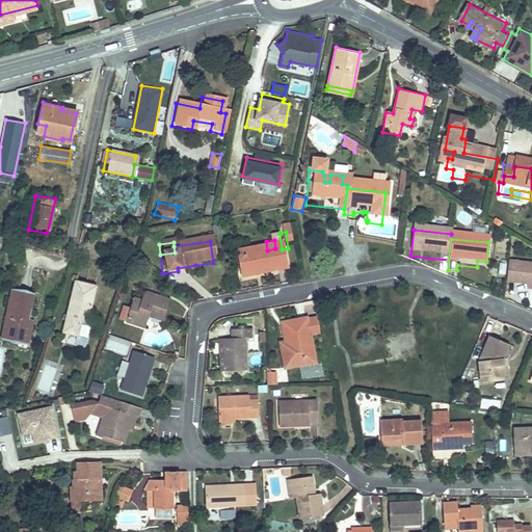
[(275,248),(267,250),(232,256),(236,281),(281,273),(276,248),(275,248)]
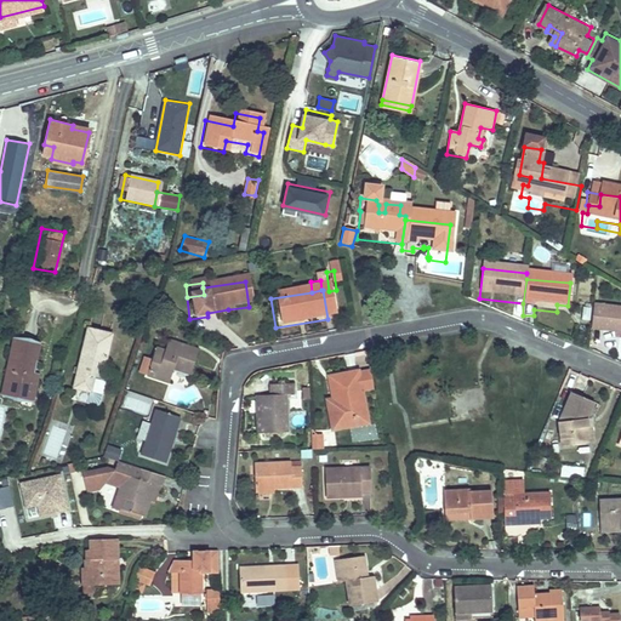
[(620,318),(593,315),(591,340),(620,341),(620,318)]
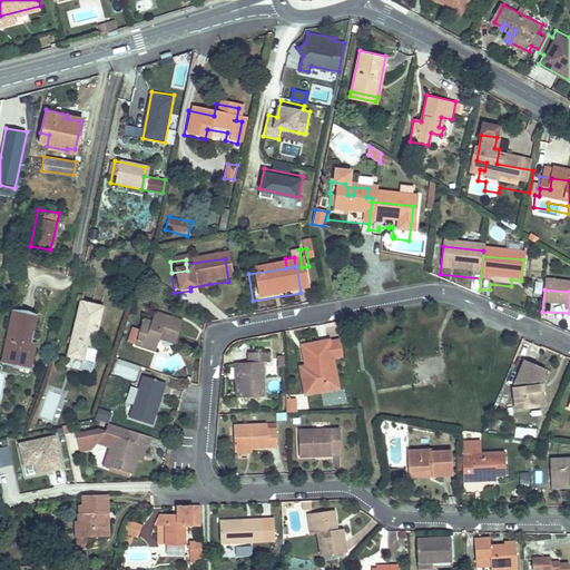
[(82,303),(64,355),(78,360),(82,347),(90,350),(102,311),(82,303)]
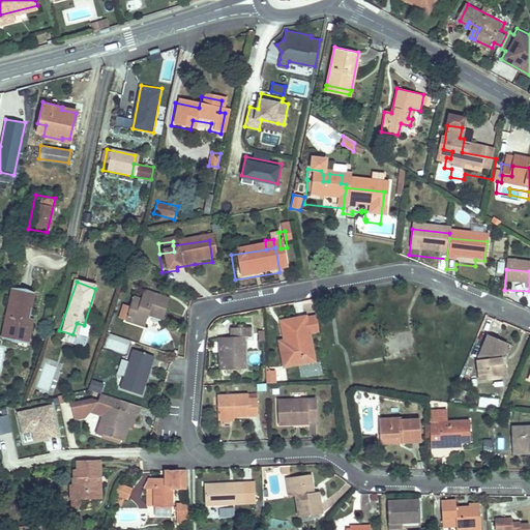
[(7,314),(4,327),(10,329),(9,336),(19,339),(21,333),(29,335),(32,324),(28,323),(31,311),(34,292),(32,291),(19,289),(16,288),(10,314),(7,314)]
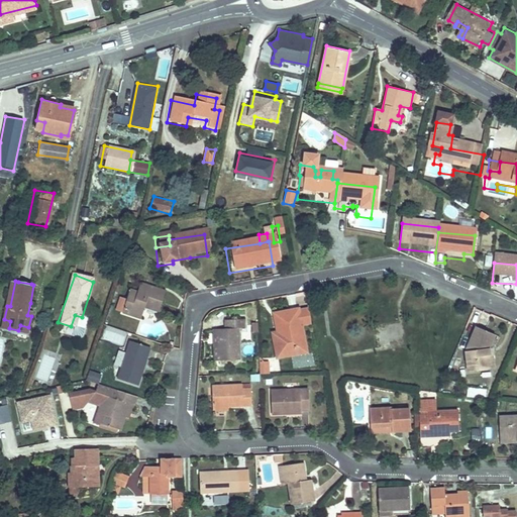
[(140,287),(137,297),(143,299),(146,289),(140,287)]
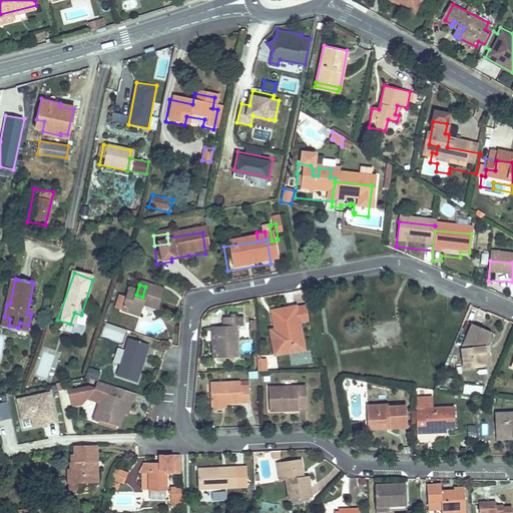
[(142,297),(136,295),(129,292),(122,316),(138,321),(142,309),(157,313),(163,293),(145,287),(142,297)]
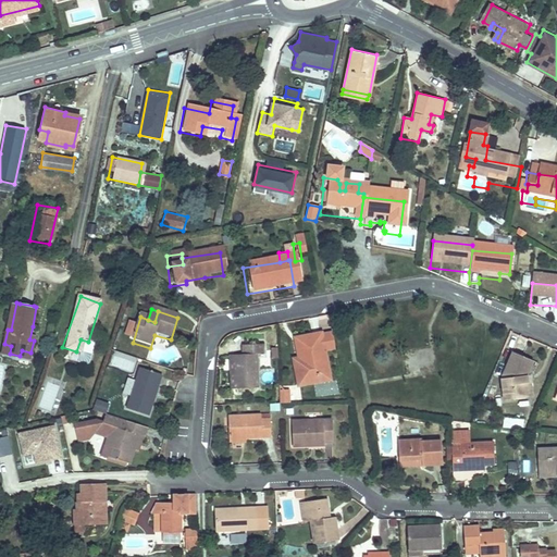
[(330,386),(324,357),(321,343),(321,341),(295,346),(300,376),(295,378),(298,393),(330,386)]
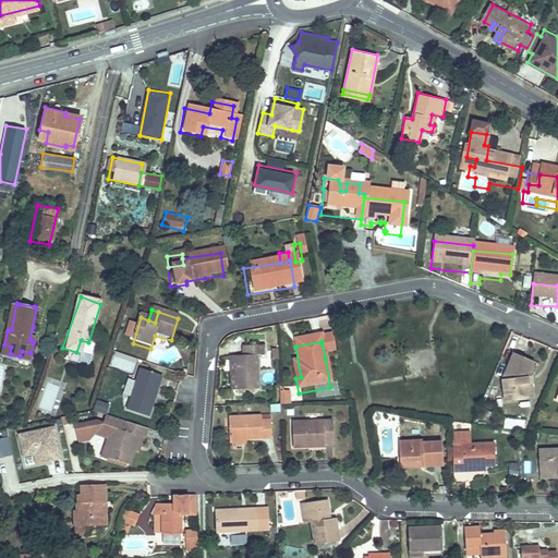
[(325,358),(336,356),(334,341),(322,343),(325,358)]
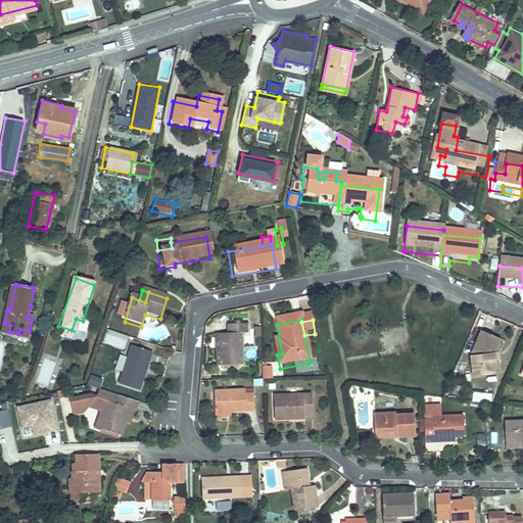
[(231,335),(220,335),(221,366),(241,366),(240,335),(248,334),(248,325),(230,326),(231,335)]
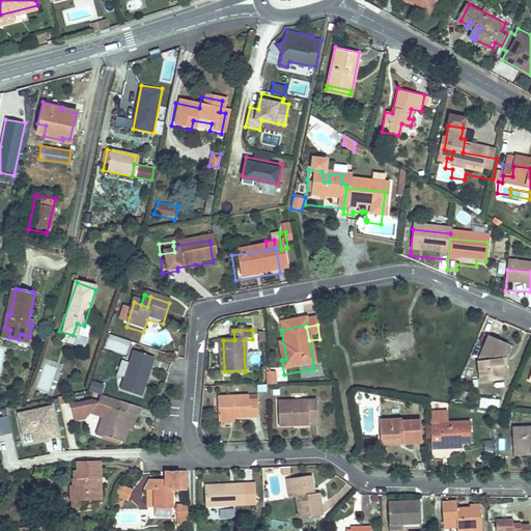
[(111,336),(107,348),(126,354),(129,341),(111,336)]
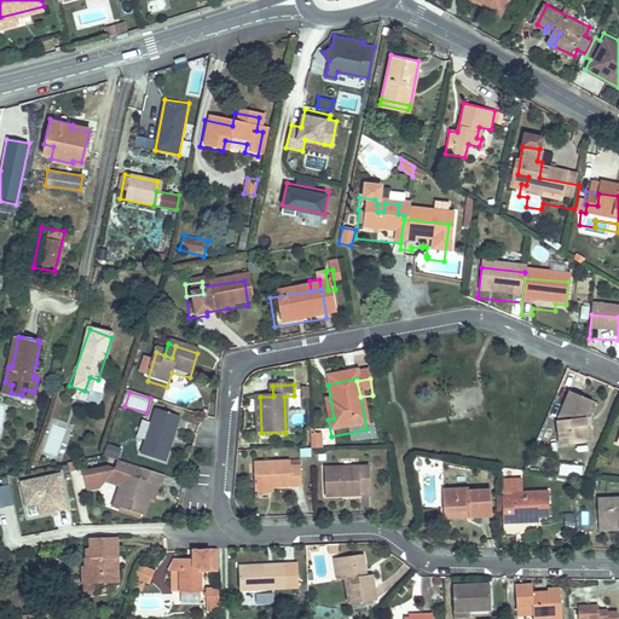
[(556,452),(582,450),(579,424),(585,424),(590,412),(567,403),(554,433),(556,452)]
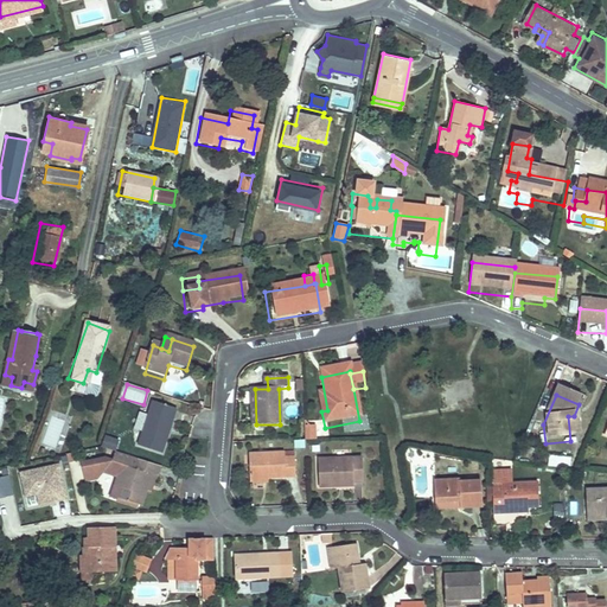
[(152,404),(139,447),(163,454),(176,411),(152,404)]
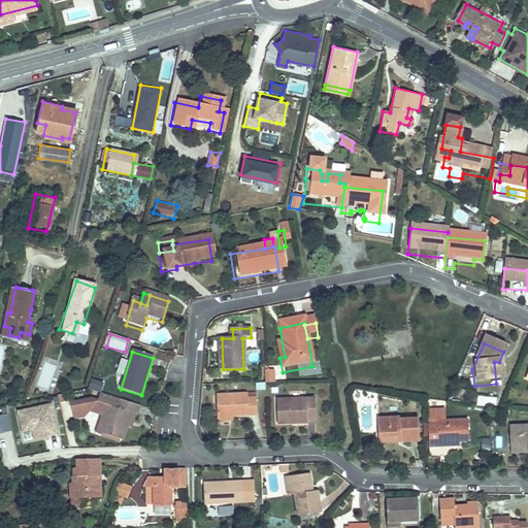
[(54,393),(61,363),(46,360),(39,390),(54,393)]
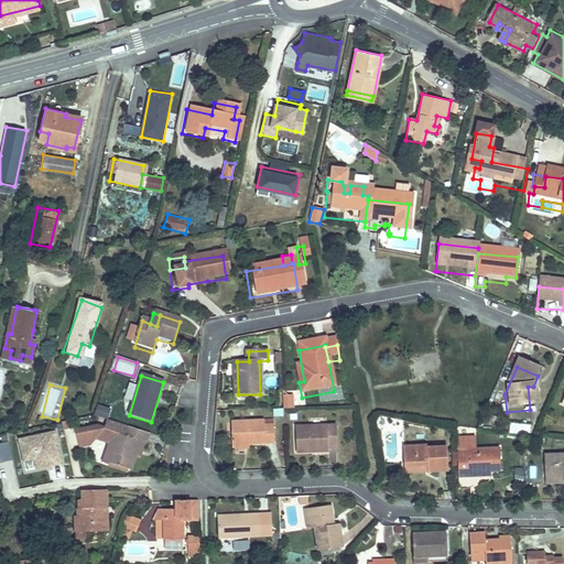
[(293,396),(283,397),(284,410),(294,409),(293,396)]
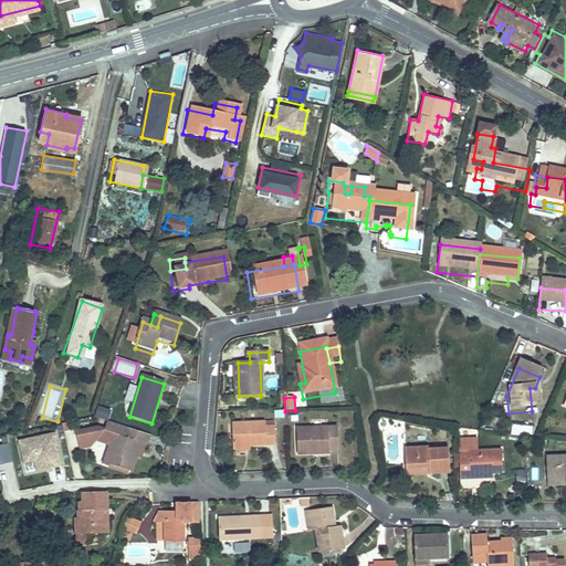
[(100,406),(96,417),(108,420),(112,410),(100,406)]
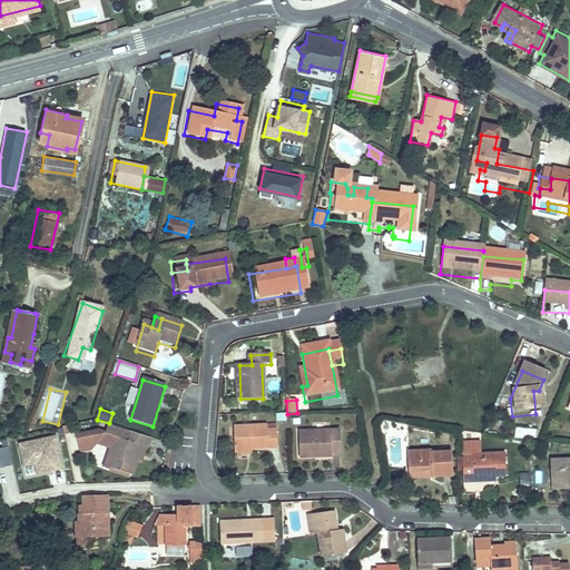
[(99,428),(77,432),(80,451),(91,450),(97,443),(110,448),(104,467),(134,475),(139,459),(143,461),(148,445),(149,446),(153,438),(109,423),(108,431),(99,428)]
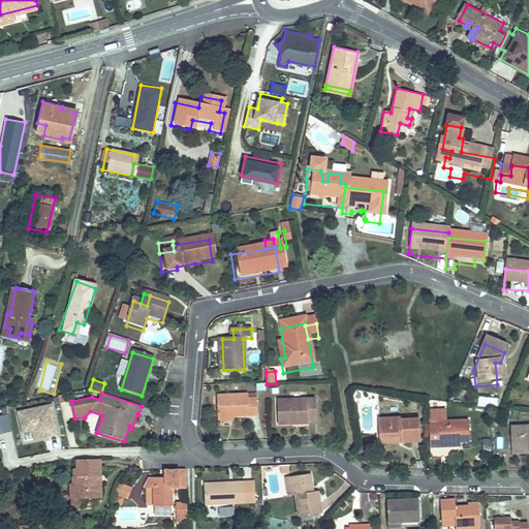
[(215,397),(216,417),(231,417),(256,415),(255,399),(245,399),(245,396),(215,397)]
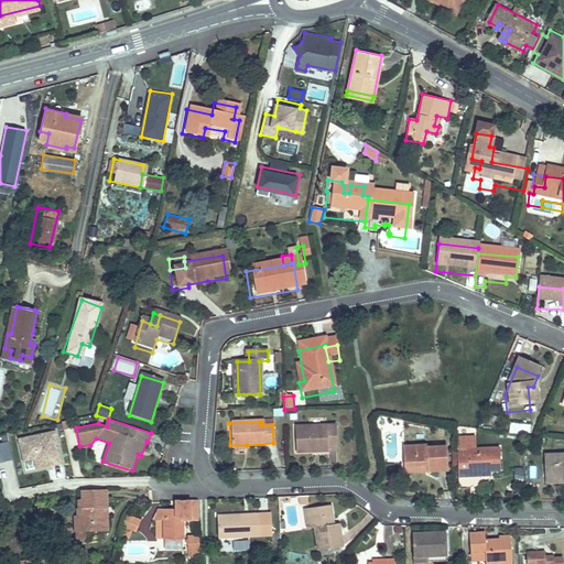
[(336,425),(295,427),(296,454),(329,452),(329,447),(337,447),(336,425)]
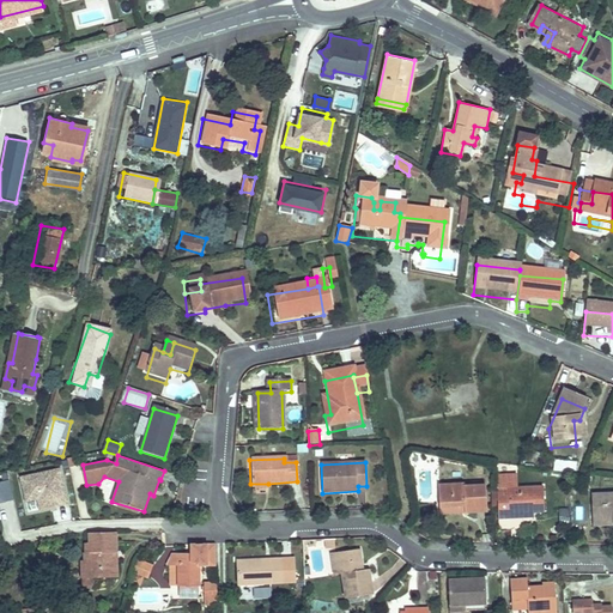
[(553,472),(577,472),(577,462),(554,462),(553,472)]
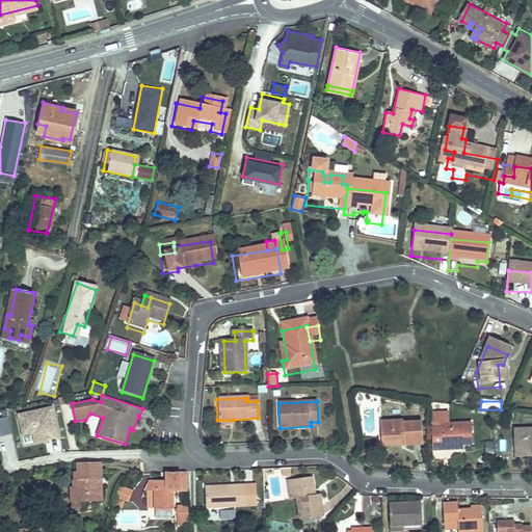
[(53,405),(18,413),(22,434),(31,433),(33,442),(59,436),(57,428),(53,405)]
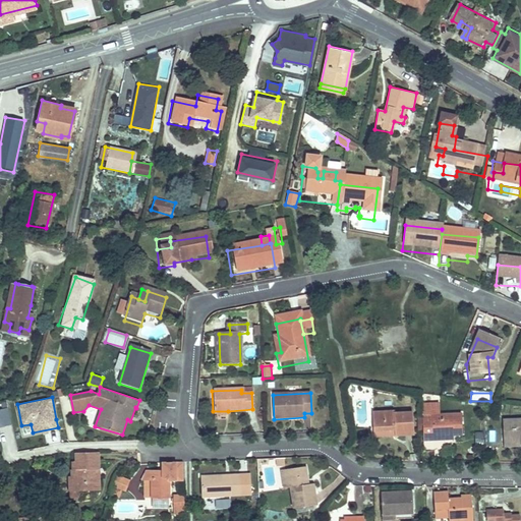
[(466,440),(465,417),(441,418),(441,407),(425,408),(426,458),(458,457),(457,440),(466,440)]
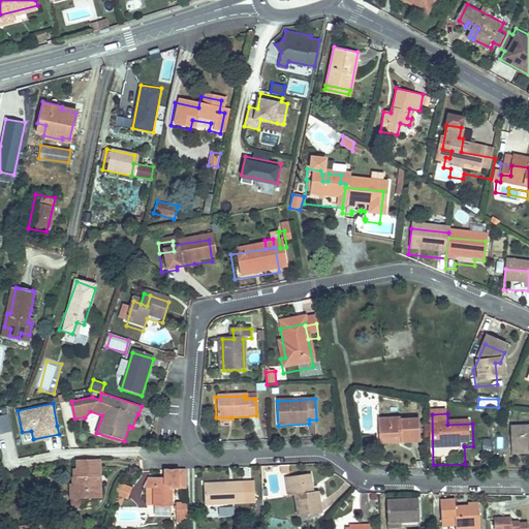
[(8,414),(0,415),(0,439),(1,439),(0,436),(0,432),(11,430),(8,414)]
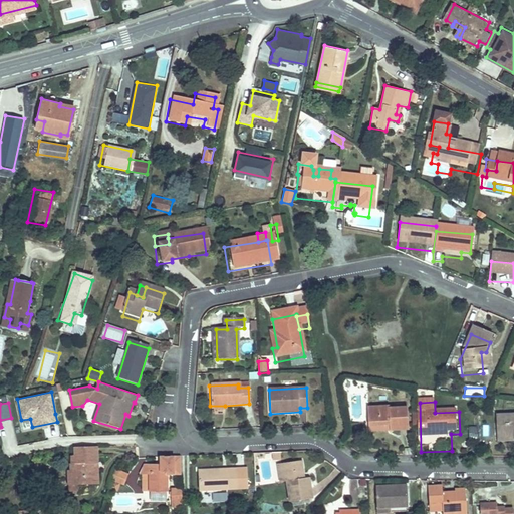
[(371,410),(372,428),(393,428),(394,434),(412,433),(411,410),(393,411),(393,409),(371,410)]
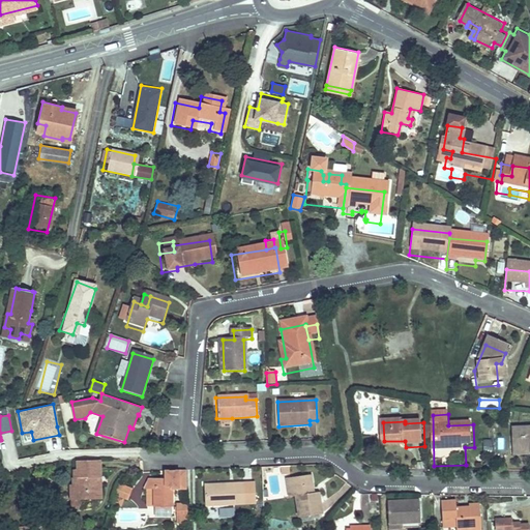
[(529,433),(516,435),(517,455),(529,454),(529,433)]
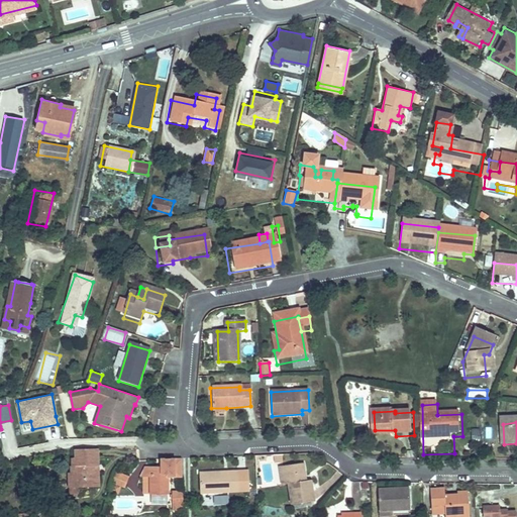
[(481,442),(480,428),(471,429),(473,442),(481,442)]
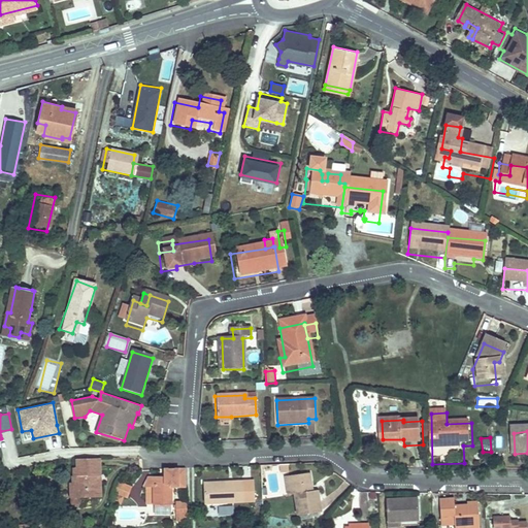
[(527,453),(515,454),(516,461),(527,460),(527,453)]
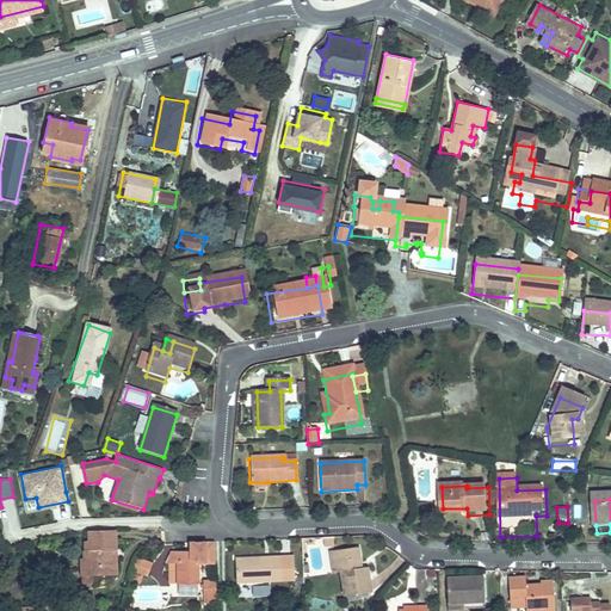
[(113,532),(88,534),(88,543),(86,543),(86,554),(85,554),(85,562),(82,562),(82,580),(117,578),(113,532)]
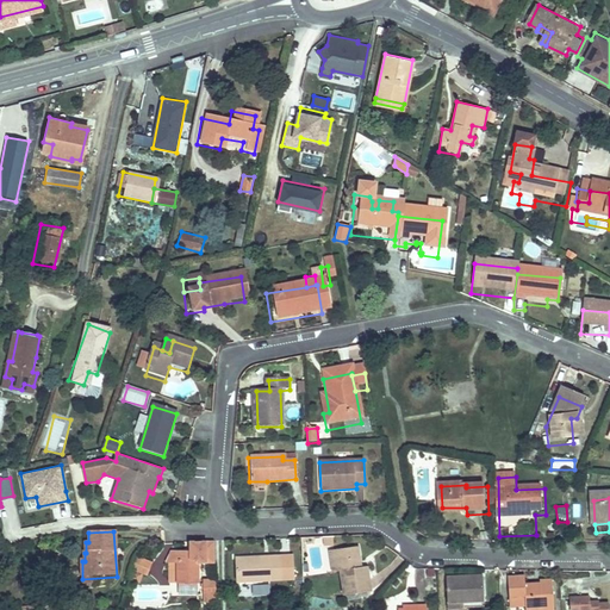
[(218,562),(218,541),(191,541),(191,558),(185,558),(185,551),(172,549),(166,562),(176,562),(178,583),(204,584),(203,564),(218,562)]
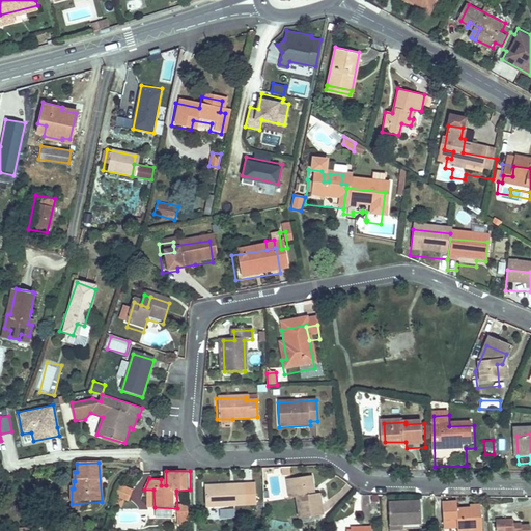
[(315,475),(296,478),(299,498),(300,497),(304,520),(326,514),(323,495),(314,496),(313,490),(317,488),(315,475)]
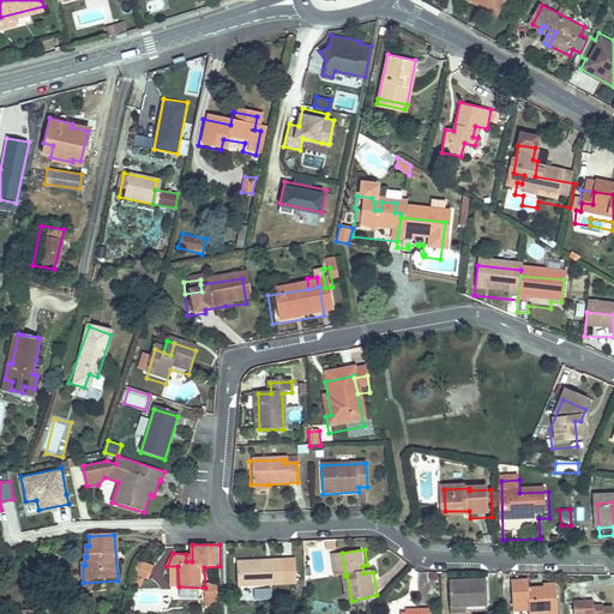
[(138,560),(134,572),(136,575),(132,584),(140,587),(144,578),(149,579),(154,565),(138,560)]
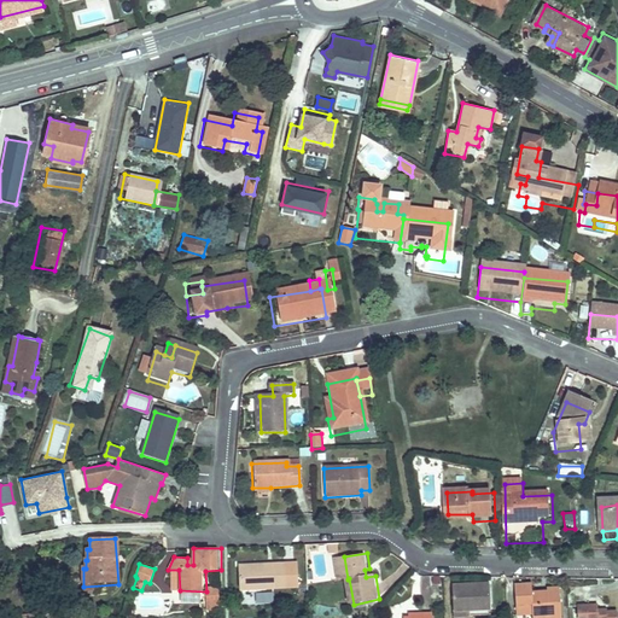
[(289,564),(244,565),(244,590),(289,589),(289,564)]
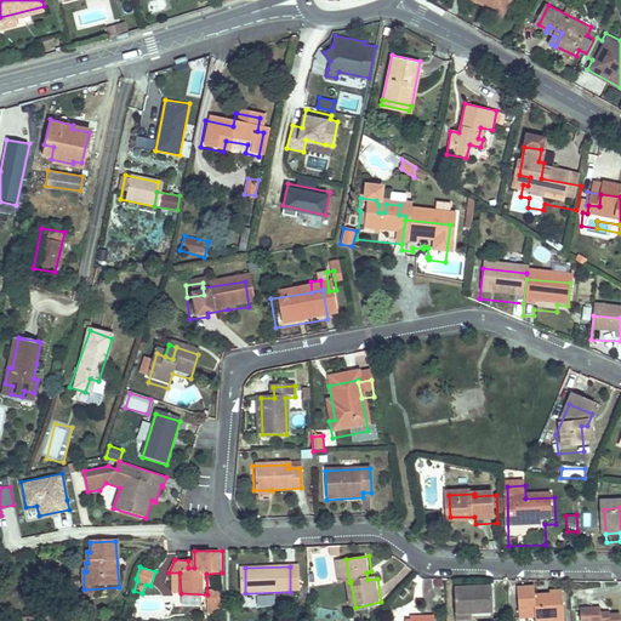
[(416,602),(438,602),(438,579),(416,579),(416,602)]
